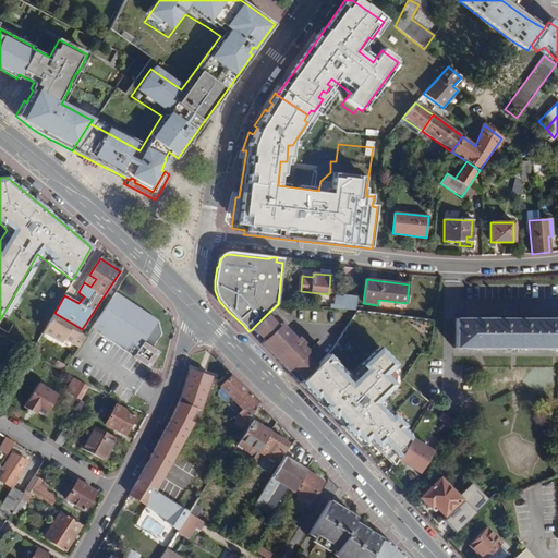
[(96,322),(93,326),(135,354),(134,355),(148,365),(157,352),(152,349),(161,334),(158,320),(116,292),(96,322)]
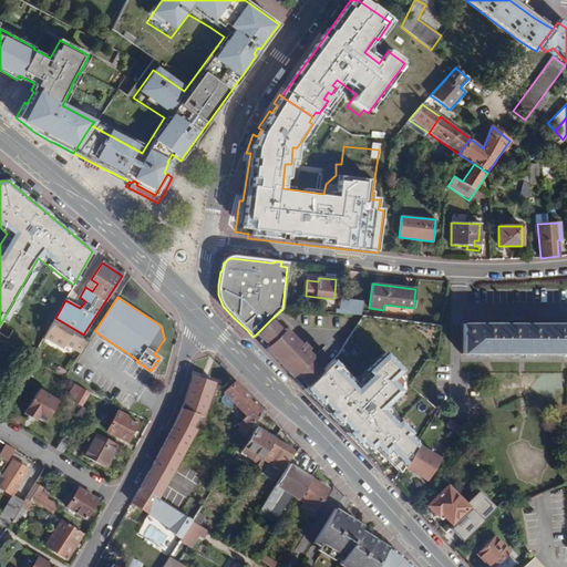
[(361,316),(362,301),(348,300),(348,301),(340,300),(339,309),(336,309),(336,313),(361,316)]
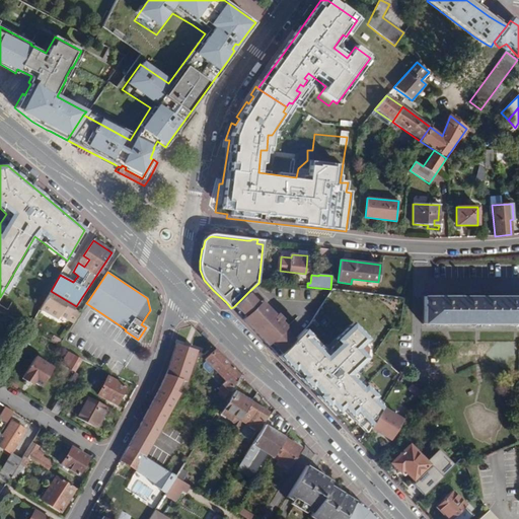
[(76,306),(51,291),(41,308),(57,318),(60,315),(73,323),(80,312),(74,309),(76,306)]
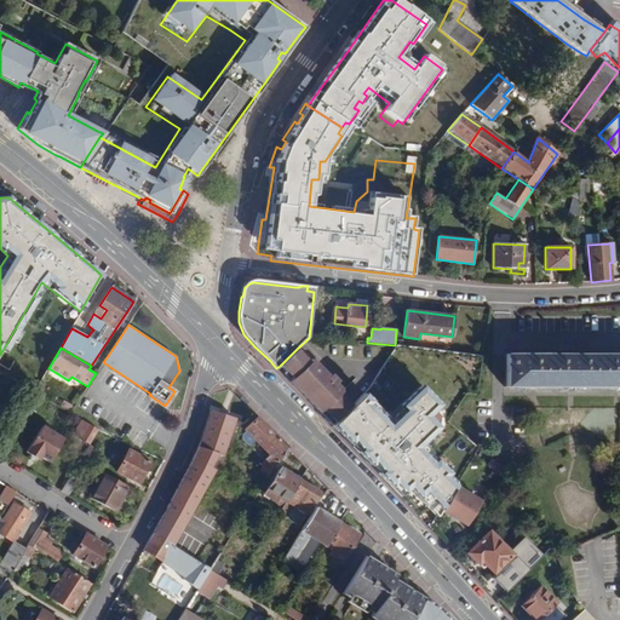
[(313,360),(310,362),(297,349),(280,366),(292,378),(290,380),(305,397),(320,412),(332,425),(351,406),(340,394),(343,391),(336,384),(337,382),(331,374),(328,377),(313,360)]
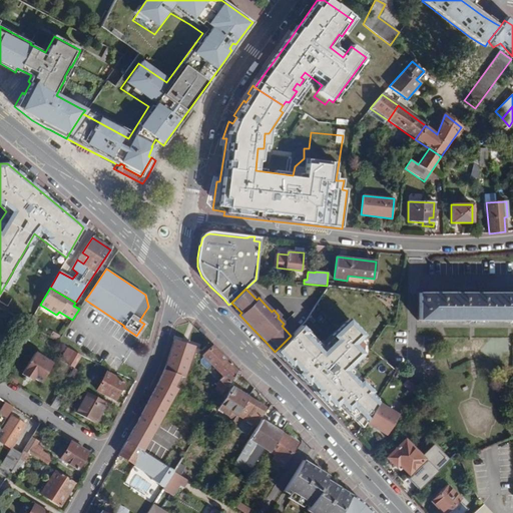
[(512,294),(418,294),(418,320),(433,320),(473,320),(511,320),(512,320),(512,294)]
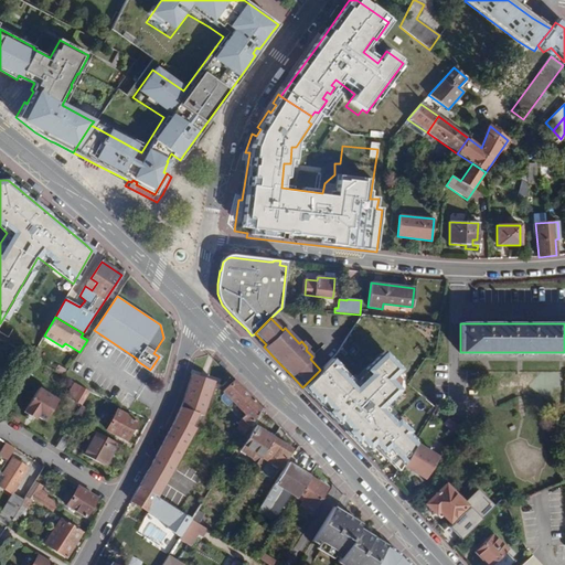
[(0,406),(35,359),(28,354),(0,339),(0,406)]
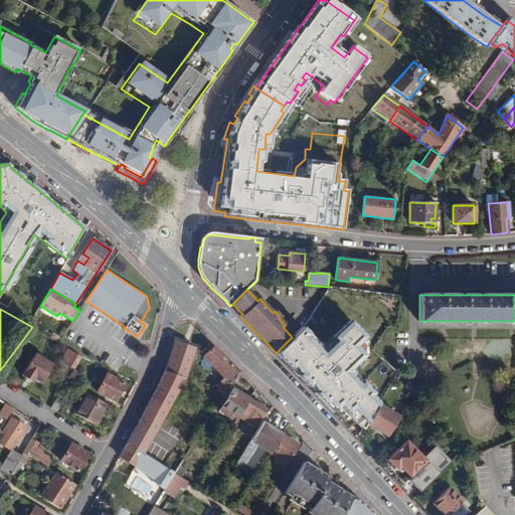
[(320,348),(301,328),(292,337),(276,353),(334,414),(339,409),(357,426),(361,431),(366,424),(378,403),(366,393),(369,390),(357,378),(353,381),(343,369),(360,353),(354,346),(364,336),(346,318),(328,335),(330,338),(320,348)]
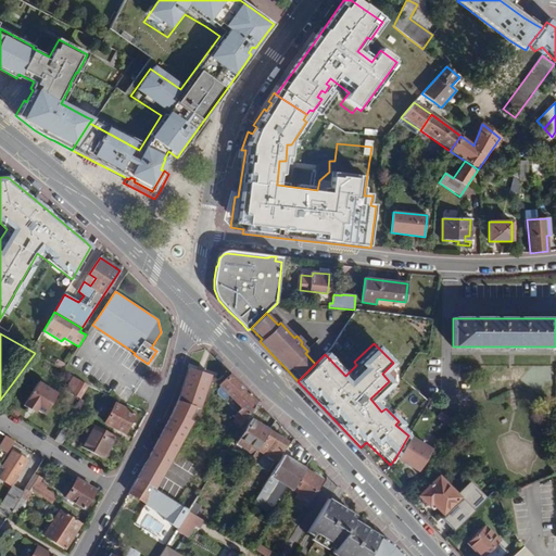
[(58,361),(53,366),(63,370),(65,365),(66,365),(58,361)]
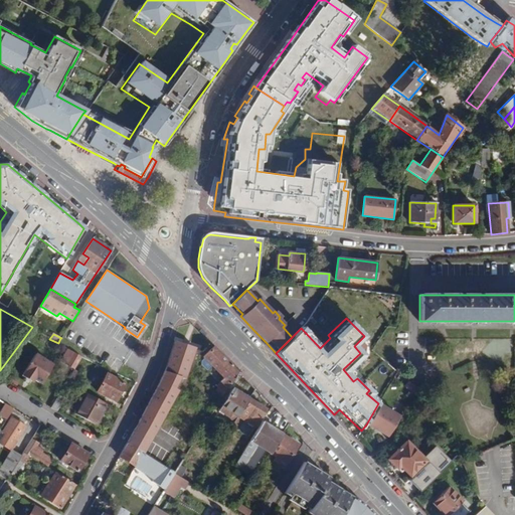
[(198,351),(174,341),(171,349),(165,368),(161,376),(158,384),(153,394),(136,424),(127,443),(144,454),(179,392),(175,390),(181,380),(186,381),(198,351)]
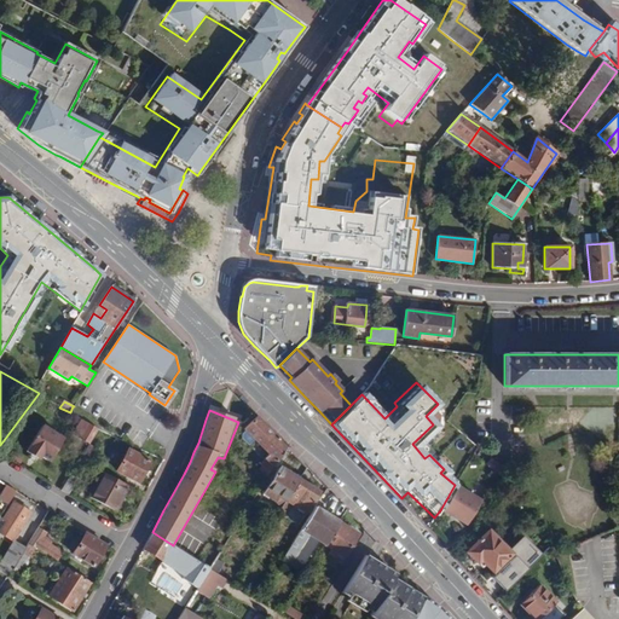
[(278,441),(255,417),(244,431),(268,456),(259,469),(261,470),(260,473),(267,478),(285,449),(278,441)]
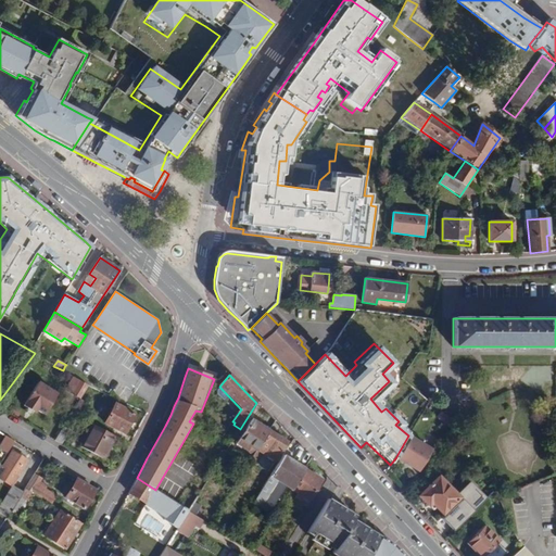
[(80,397),(88,384),(79,380),(73,393),(80,397)]
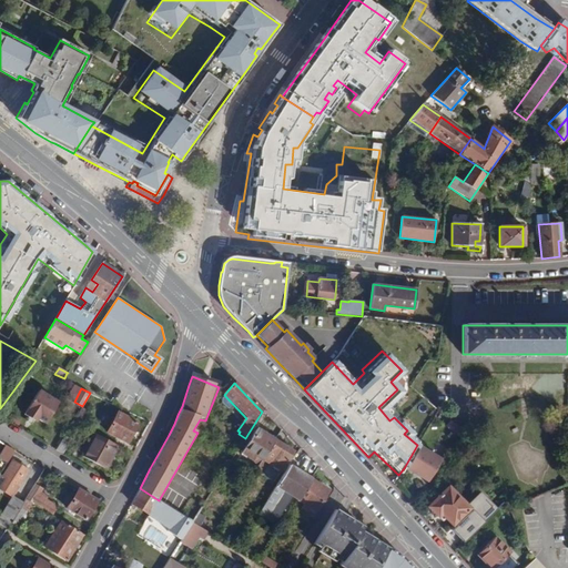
[(43,423),(57,402),(39,391),(24,414),(34,421),(37,418),(43,423)]
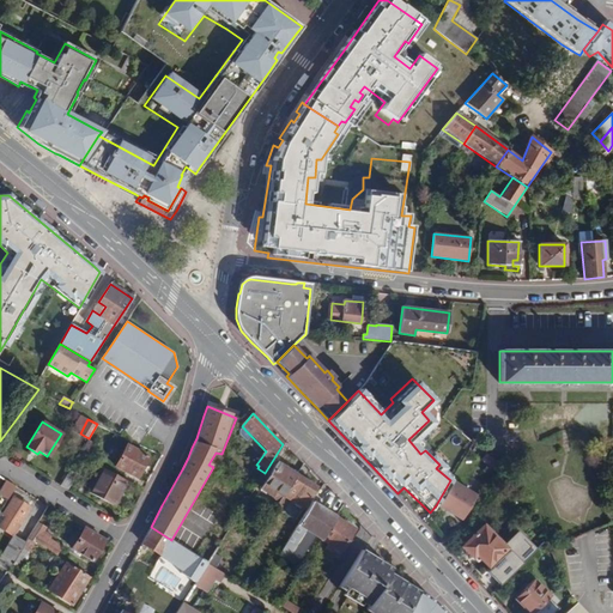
[(150,456),(127,444),(115,467),(138,479),(150,456)]
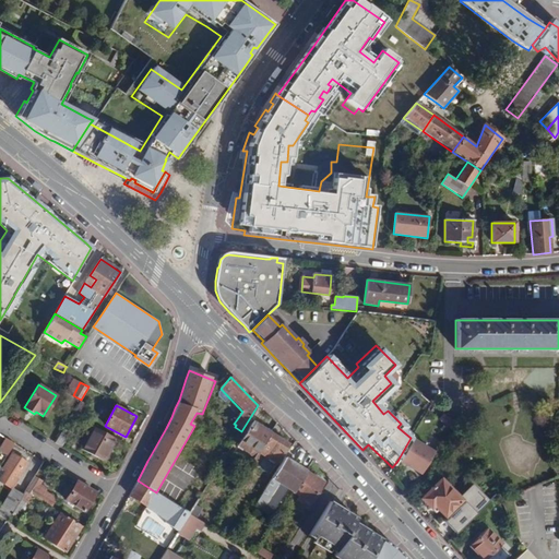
[(252,423),(238,445),(256,456),(257,453),(258,452),(270,433),(252,423)]
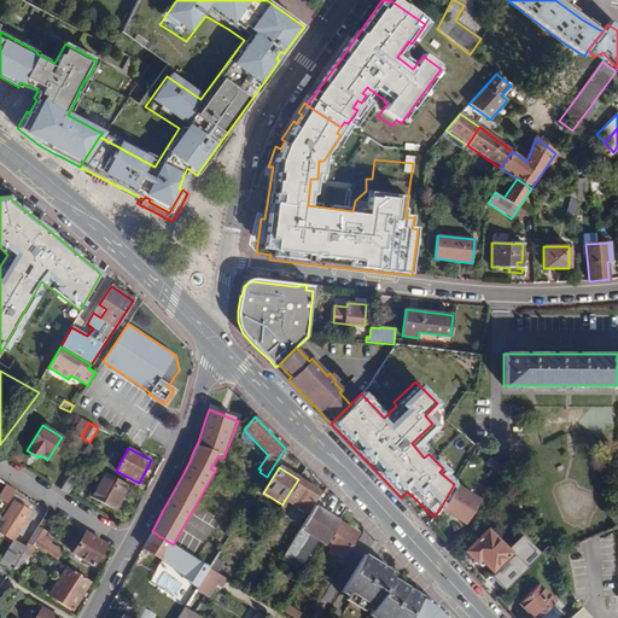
[(116,511),(129,485),(103,471),(88,496),(116,511)]
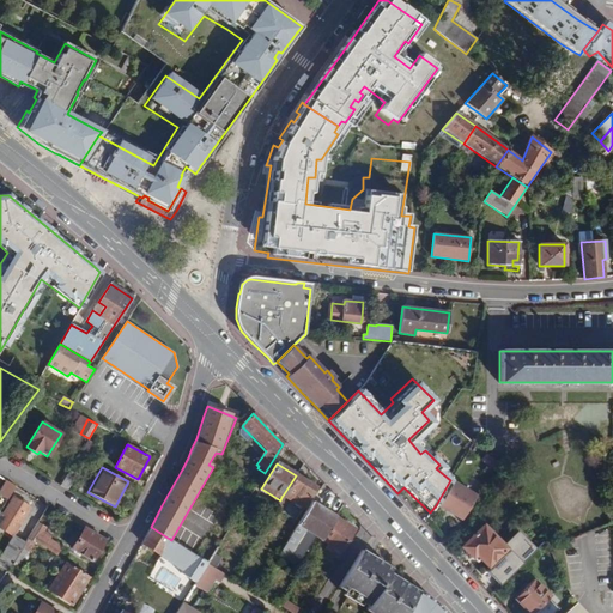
[(60,485),(68,489),(78,473),(70,468),(60,485)]
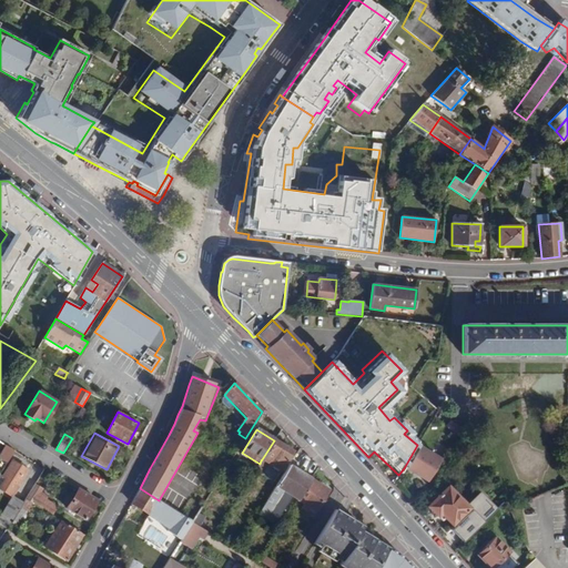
[(292,452),(274,440),(262,459),(269,464),(280,472),(292,452)]
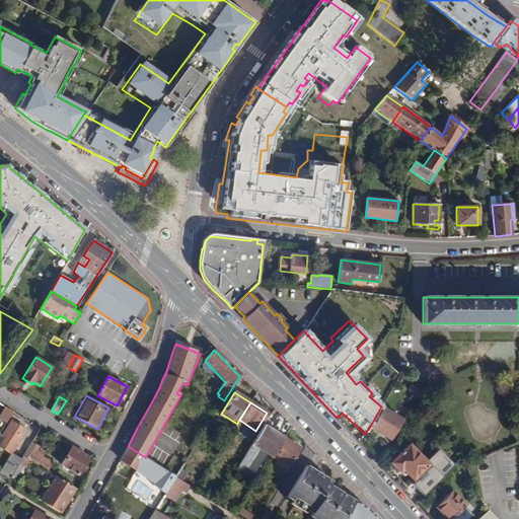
[(381,406),(369,428),(390,440),(402,420),(381,406)]
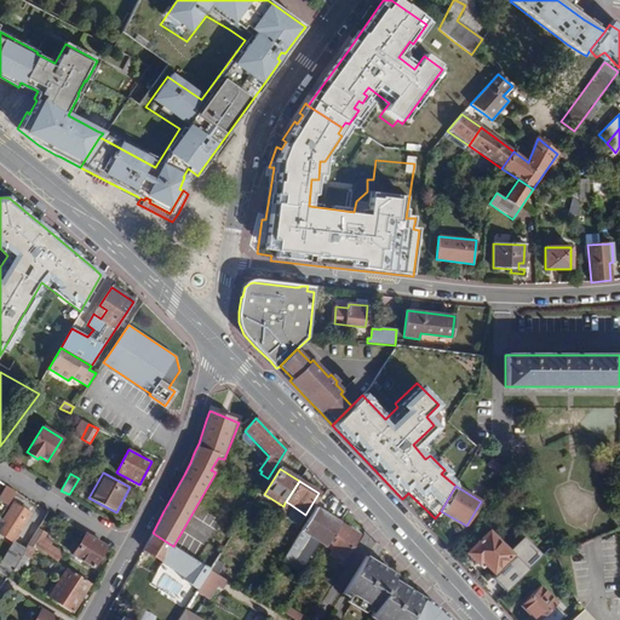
[(16,491),(9,487),(0,498),(0,500),(7,505),(16,491)]
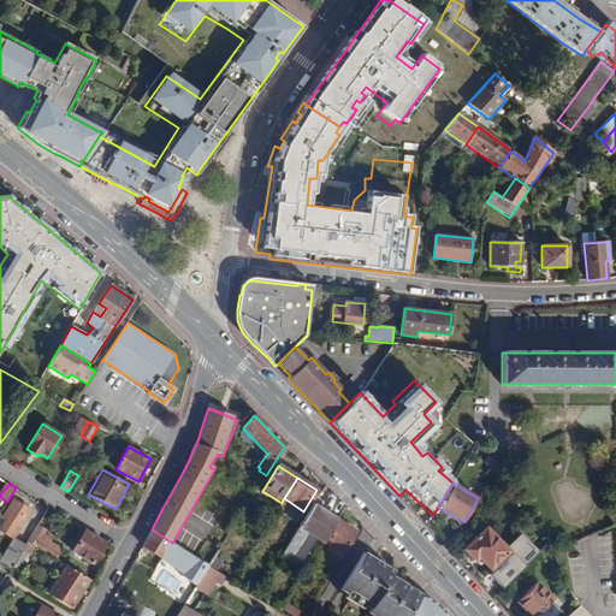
[(0,528),(13,538),(30,510),(13,499),(3,516),(6,519),(0,528)]
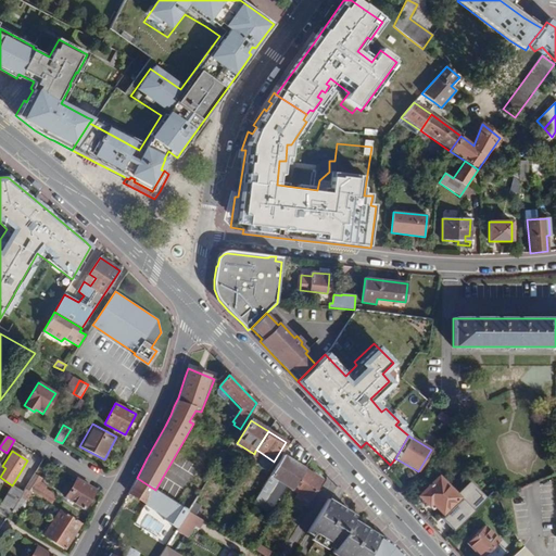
[(287,458),(282,456),(253,503),(267,513),(285,487),(291,491),(304,469),(287,458)]
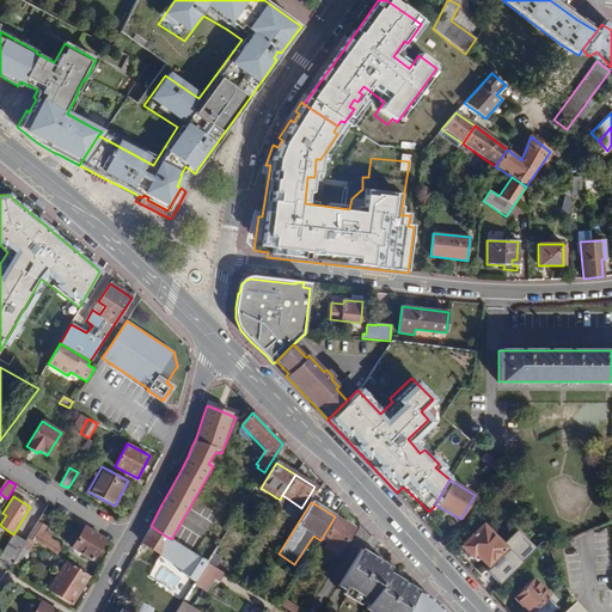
[(335,516),(320,540),(326,544),(324,548),(331,552),(334,548),(340,552),(354,528),(335,516)]
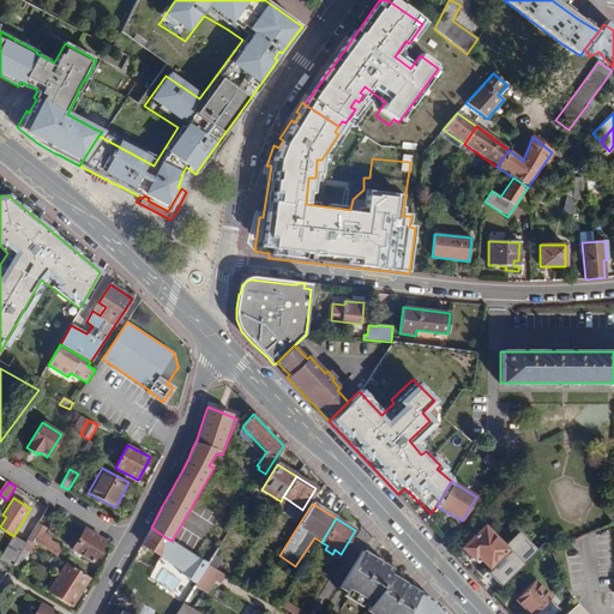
[(47,528),(38,523),(28,540),(37,545),(56,557),(62,547),(49,539),(52,536),(44,531),(47,528)]
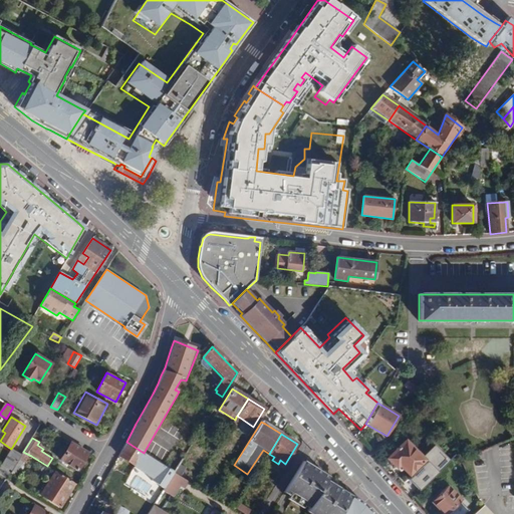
[(400,465),(405,470),(414,480),(431,463),(414,446),(412,447),(406,440),(387,459),(397,468),(400,465)]
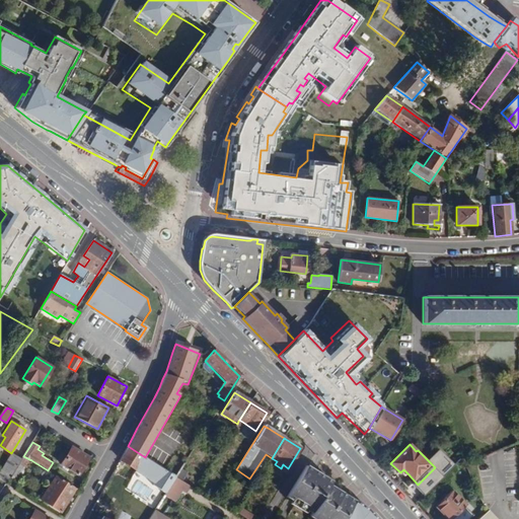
[(145,457),(128,446),(120,460),(136,470),(147,477),(151,479),(159,466),(145,457)]
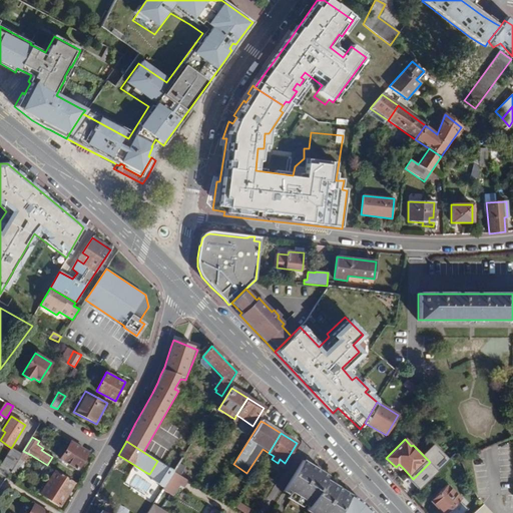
[(88,452),(71,442),(60,458),(78,469),(88,452)]
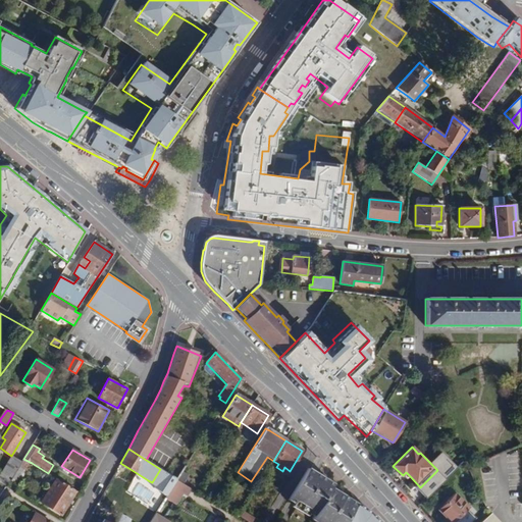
[(11,456),(0,472),(0,482),(5,486),(6,487),(10,480),(21,462),(11,456)]
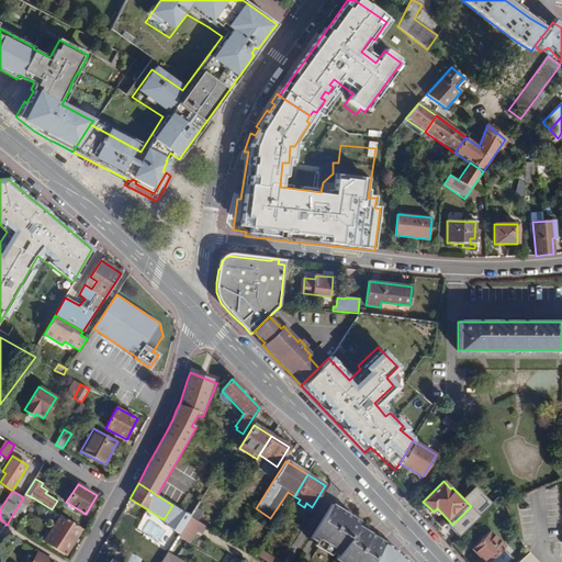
[(34,498),(25,494),(23,497),(11,517),(19,521),(34,498)]
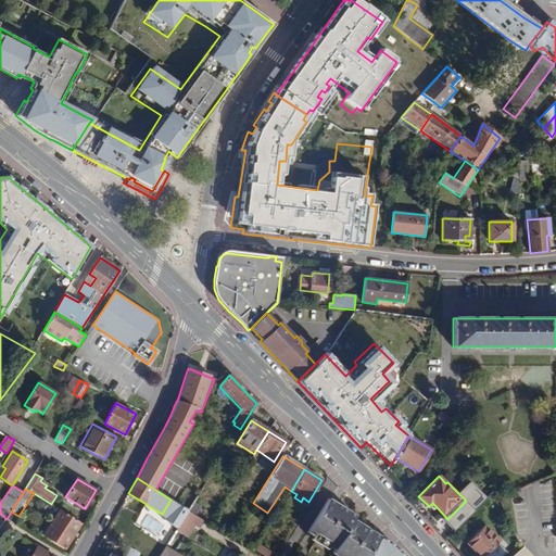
[(328,498),(307,533),(312,536),(328,546),(333,550),(331,554),(335,555),(368,555),(380,536),(366,529),(352,520),(355,516),(339,506),(332,502),(328,498)]
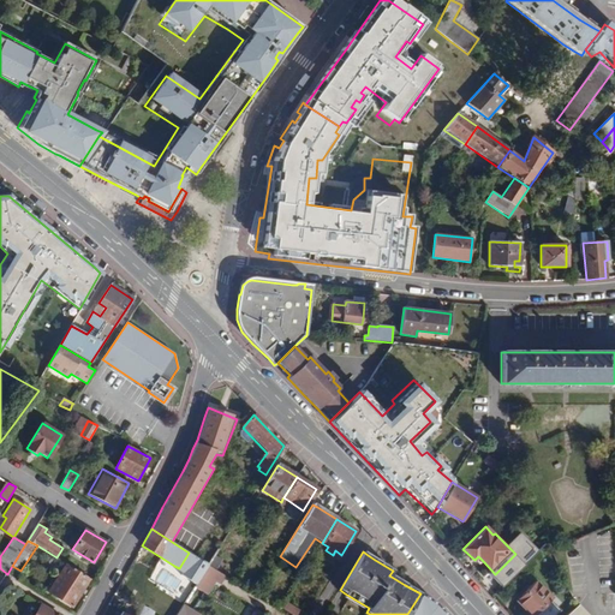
[(90,579),(67,565),(49,592),(72,607),(90,579)]
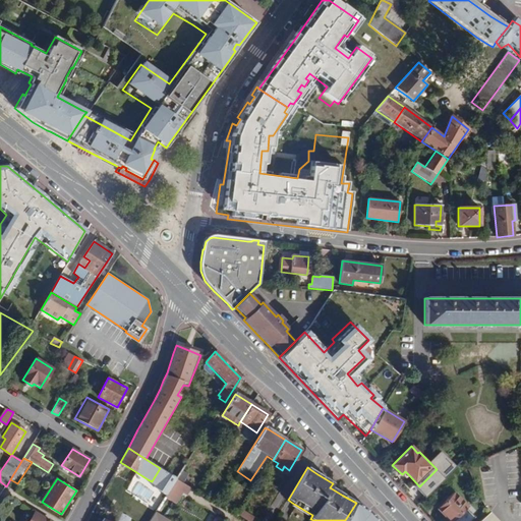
[(190,487),(176,479),(166,495),(172,498),(175,501),(180,493),(185,496),(190,487)]
